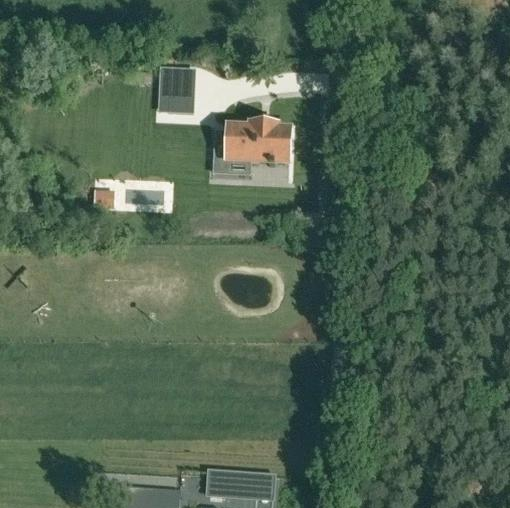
[(167,97),(167,112),(191,113),(192,98),(167,97)]
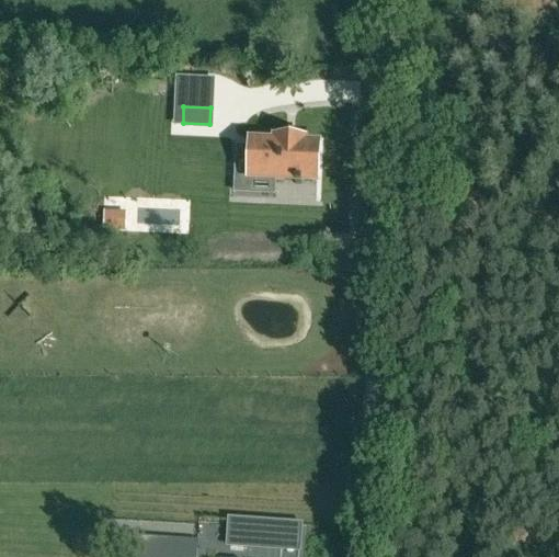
[(249,138),(249,143),(247,175),(274,177),(293,178),(293,181),(298,181),(298,178),(315,179),(316,141),(303,141),(303,137),(295,137),(281,136),(273,136),(273,139),(249,138)]
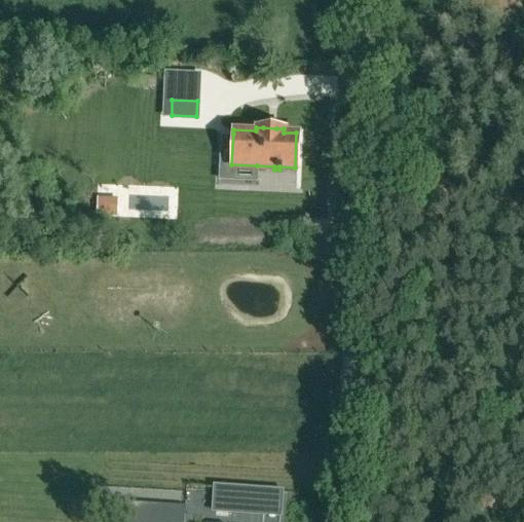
[(107,213),(108,196),(96,196),(96,212),(107,213)]
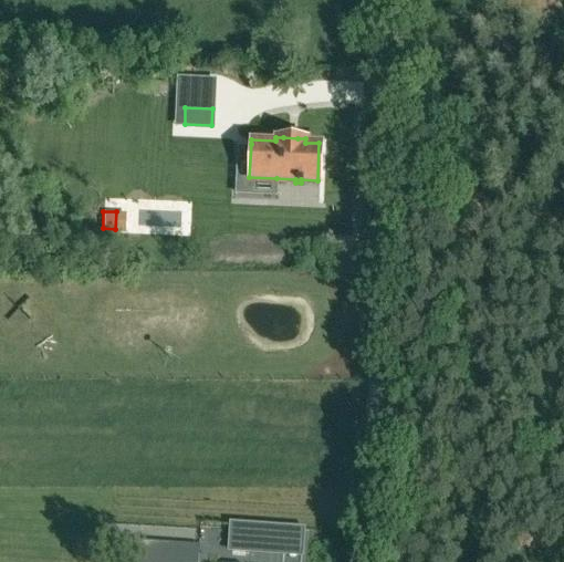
[(227,548),(246,549),(248,518),(229,517),(227,548)]
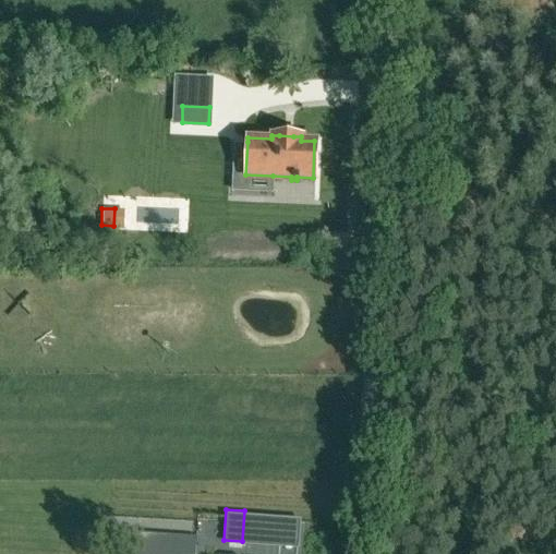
[(193,553),(194,537),(135,533),(133,553),(193,553)]
